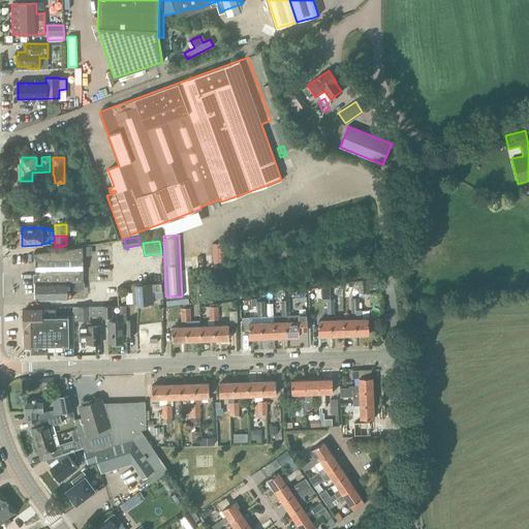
[(73,299),(97,299),(97,286),(109,286),(109,275),(120,275),(120,243),(84,248),(84,286),(73,286),(73,299)]
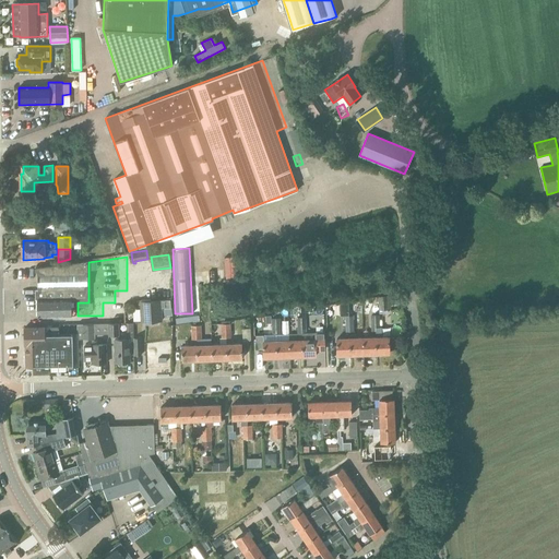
[(87,261),(35,268),(35,271),(37,271),(37,288),(36,288),(36,299),(38,299),(38,317),(70,317),(70,314),(75,314),(75,299),(87,299),(87,261)]
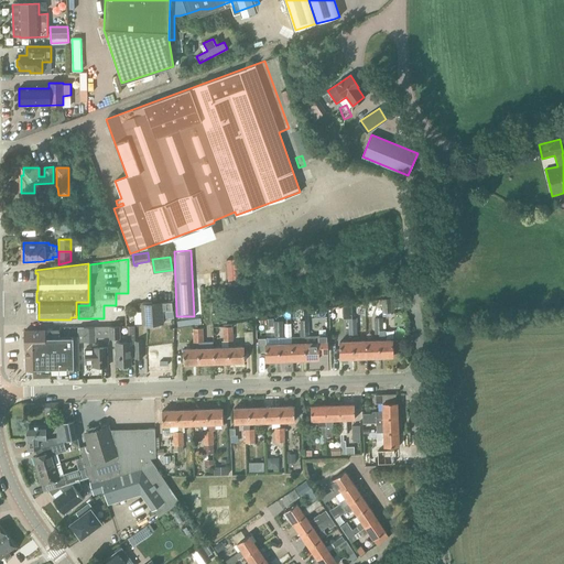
[(382,313),(391,313),(391,312),(394,312),(394,306),(405,305),(405,295),(382,300),(382,313)]
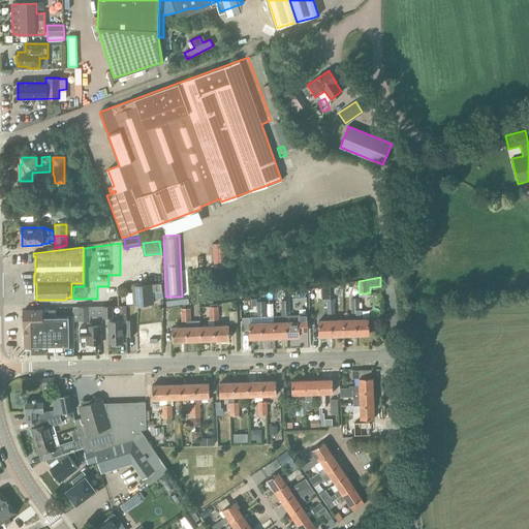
[(150,304),(149,292),(149,285),(132,285),(132,292),(136,292),(136,306),(137,308),(149,307),(150,306),(150,304)]
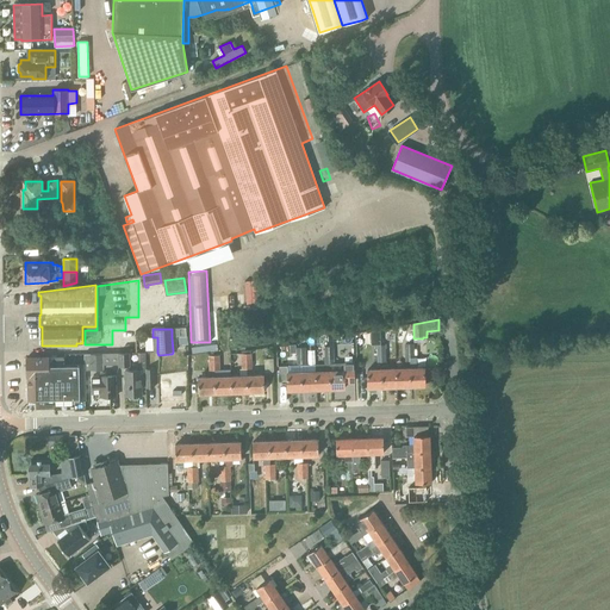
[(80,354),(80,346),(42,347),(43,355),(80,354)]
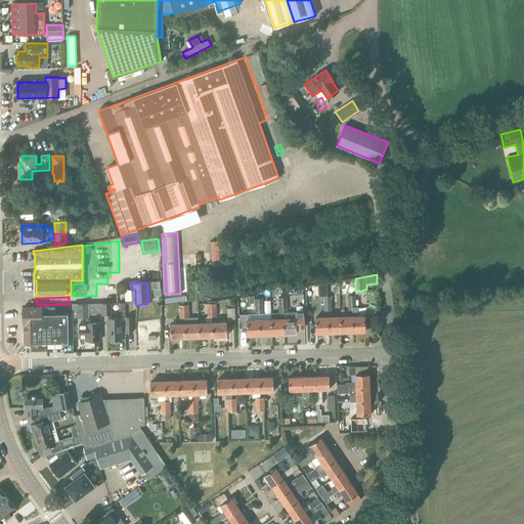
[(112,303),(102,304),(102,316),(113,315),(112,303)]
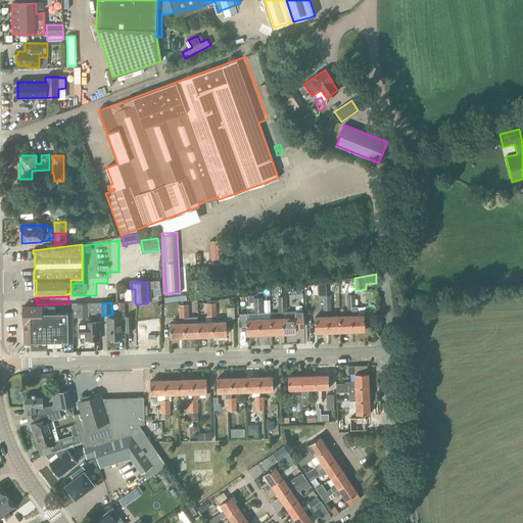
[(55,313),(54,305),(22,305),(22,323),(24,323),(24,342),(34,342),(34,345),(38,345),(46,345),(46,350),(63,349),(63,351),(74,350),(73,317),(72,303),(70,303),(70,312),(62,312),(62,313),(55,313)]
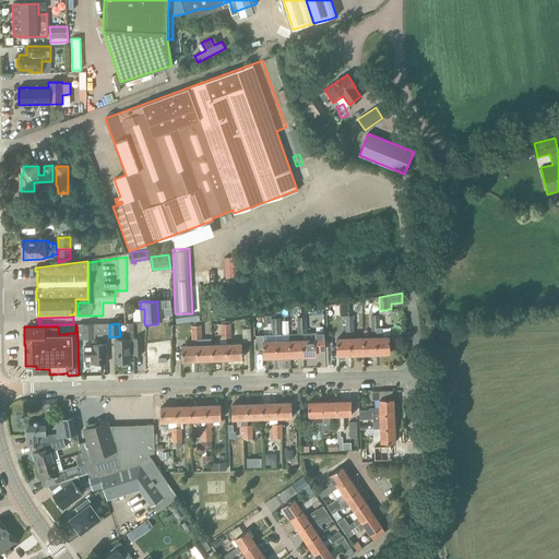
[(94,324),(76,324),(78,339),(94,337),(94,324)]
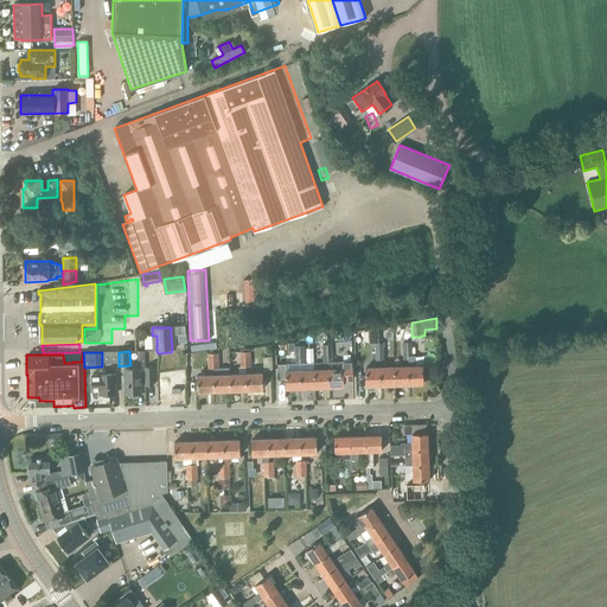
[(353,378),(353,362),(343,362),(343,370),(334,370),(334,362),(332,362),(332,353),(328,353),(324,353),(324,363),(327,362),(327,370),(328,370),(330,387),(344,387),(344,379),(353,378)]
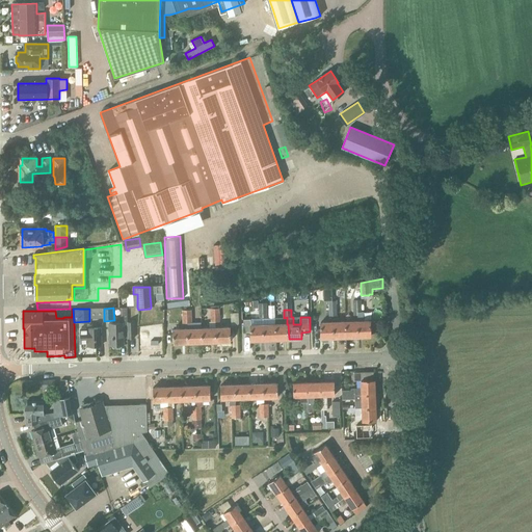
[(370,321),(364,321),(363,312),(362,312),(357,312),(357,315),(357,321),(358,337),(371,337),(370,321)]
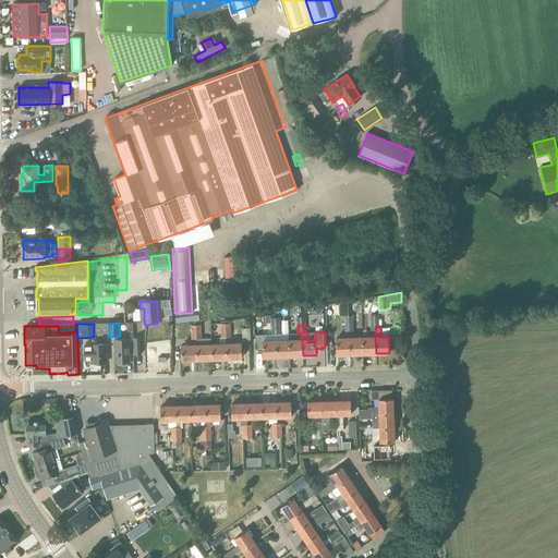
[(242,328),(242,341),(251,341),(250,328),(242,328)]
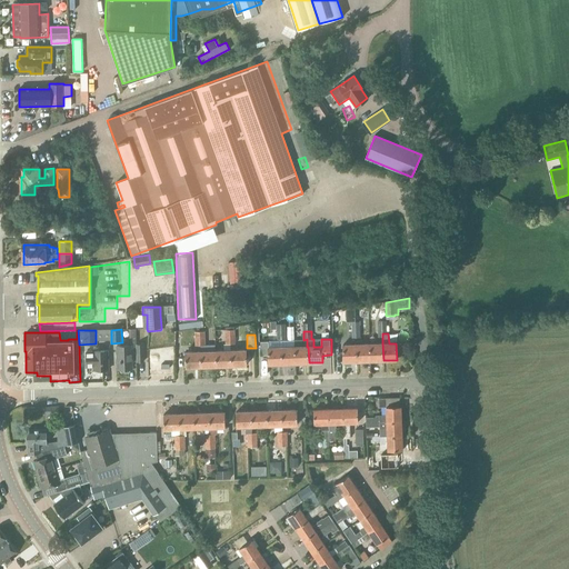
[(282,347),(281,340),(277,340),(275,341),(275,348),(268,348),(268,341),(260,341),(261,355),(269,355),(269,363),(282,363),(282,347)]
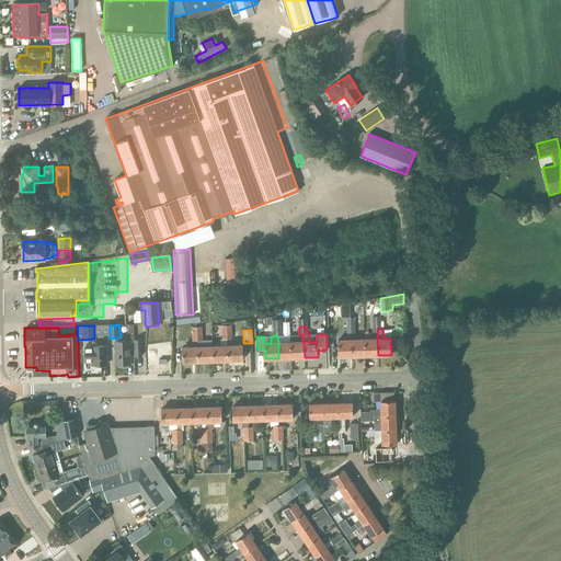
[(142,357),(142,339),(134,339),(134,357),(142,357)]
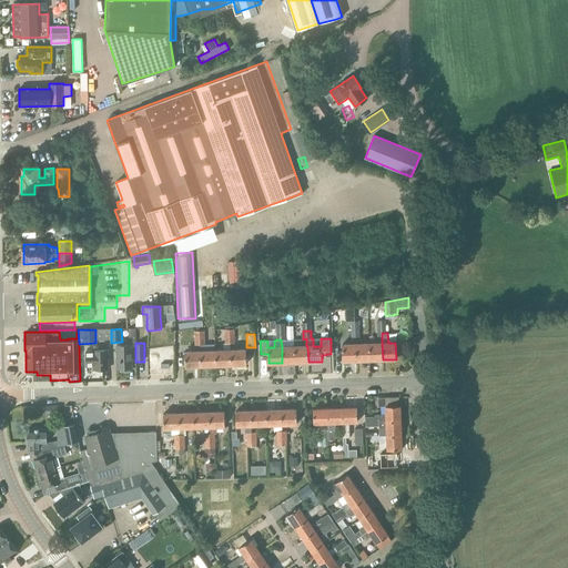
[(369,359),(383,359),(382,343),(368,344),(369,359)]
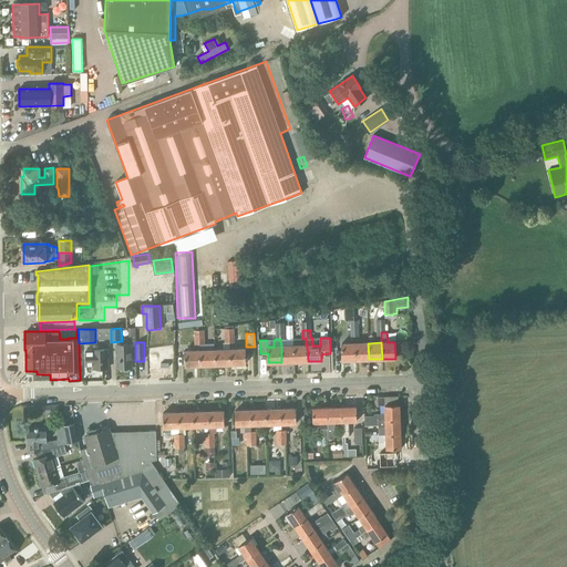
[(131,343),(116,344),(116,368),(119,368),(121,371),(127,371),(130,368),(131,368),(131,343)]
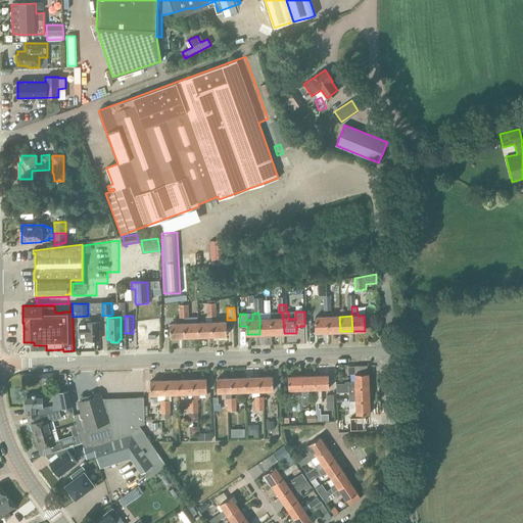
[(316,332),(328,332),(327,317),(315,317),(316,332)]
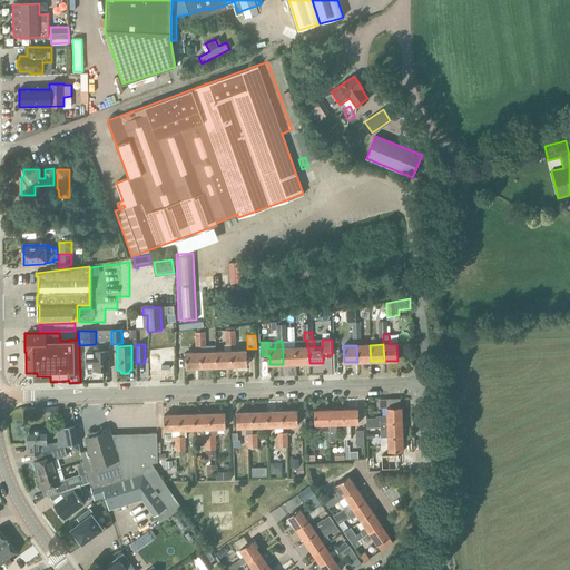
[(357,362),(371,361),(370,345),(356,345),(357,362)]
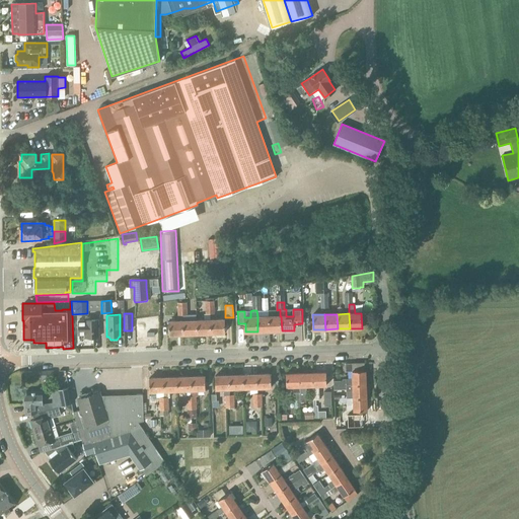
[(190,320),(190,315),(188,315),(183,315),(183,320),(183,334),(197,334),(197,320),(190,320)]
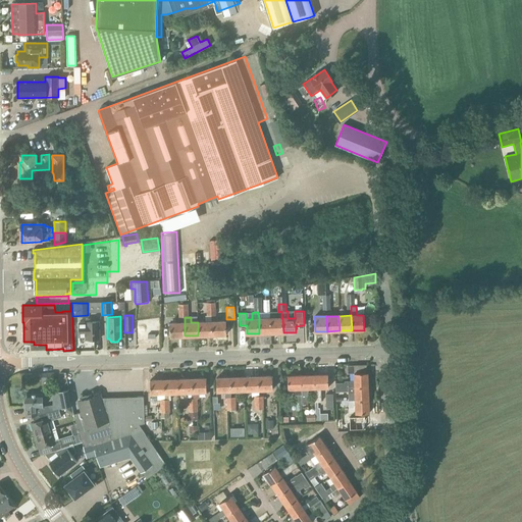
[(92,321),(92,318),(86,318),(86,321),(85,321),(85,322),(79,322),(79,336),(85,336),(85,338),(85,340),(99,340),(99,322),(92,321)]
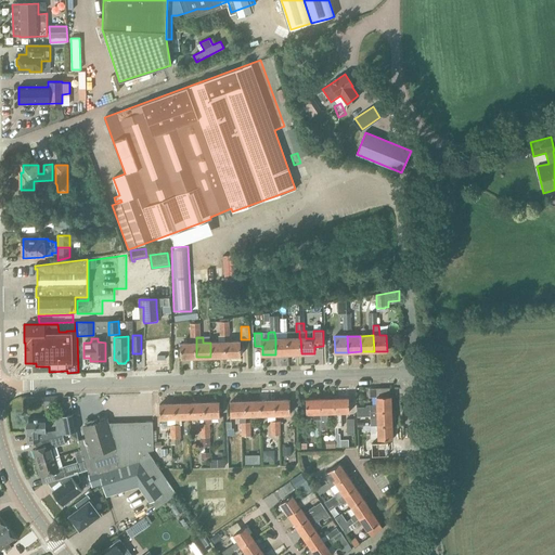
[(147,352),(163,352),(170,351),(169,338),(163,338),(163,344),(147,344),(147,352)]
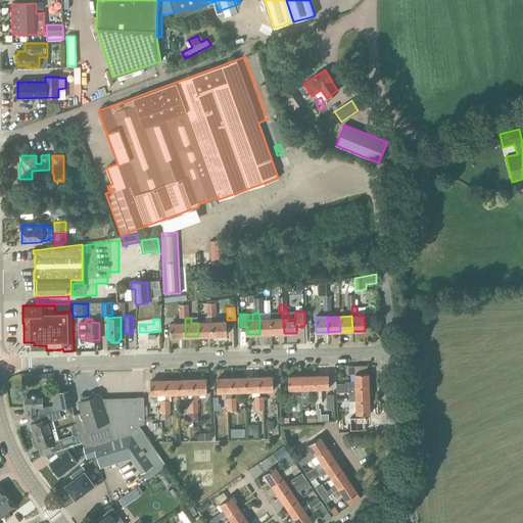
[(259,319),(259,334),(272,334),(271,319),(259,319)]
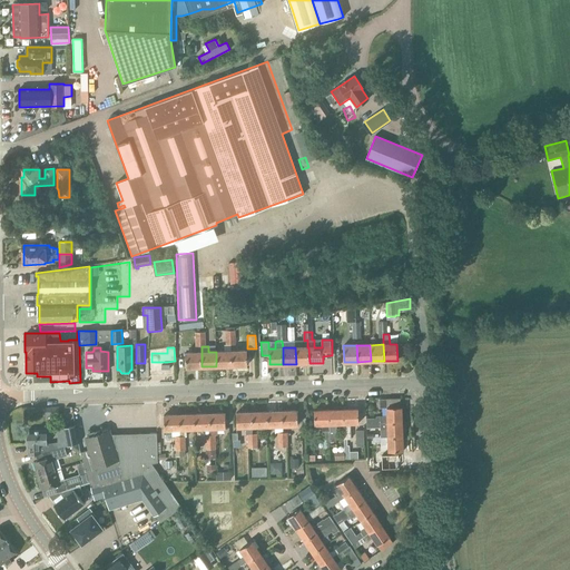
[(295,347),(296,364),(310,363),(308,347),(307,347),(295,347)]
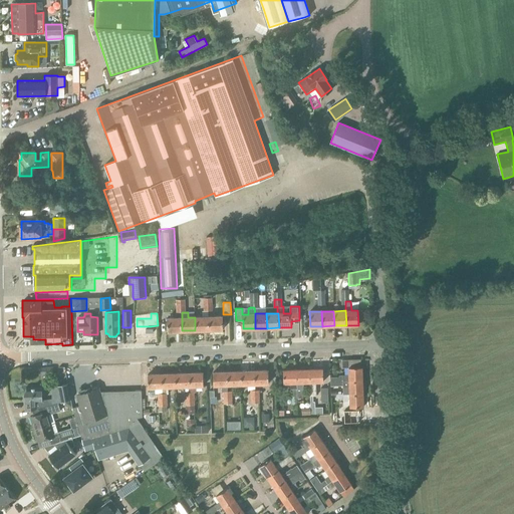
[(209,330),(209,316),(195,317),(195,330),(209,330)]
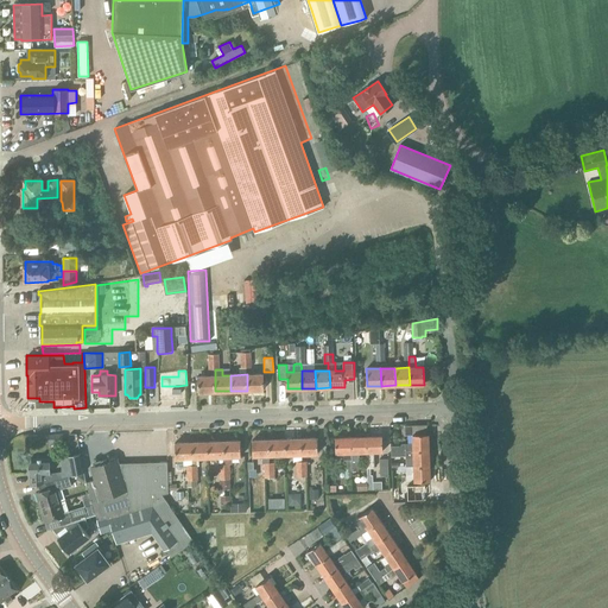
[(247,374),(247,391),(264,390),(263,374),(247,374)]
